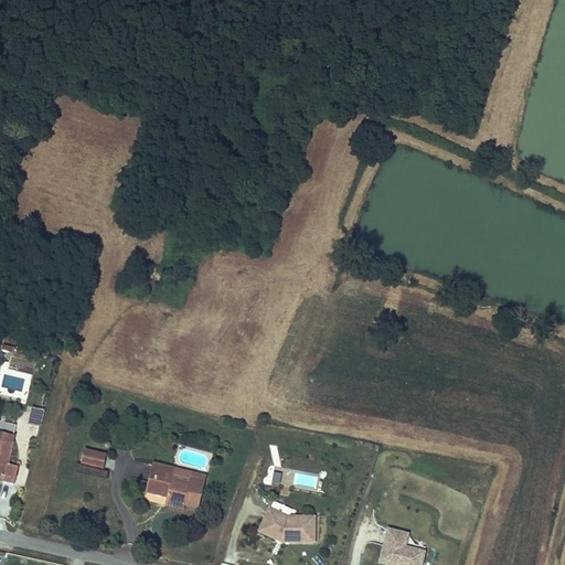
[(29,424),(42,426),(44,409),(31,407),(29,424)]
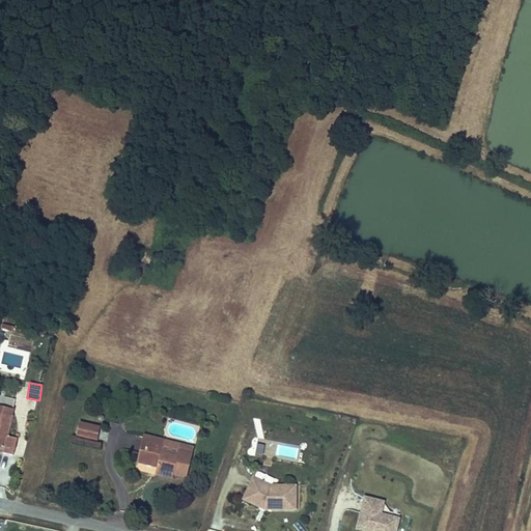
[(15,430),(20,404),(0,400),(0,438),(12,441),(15,430)]
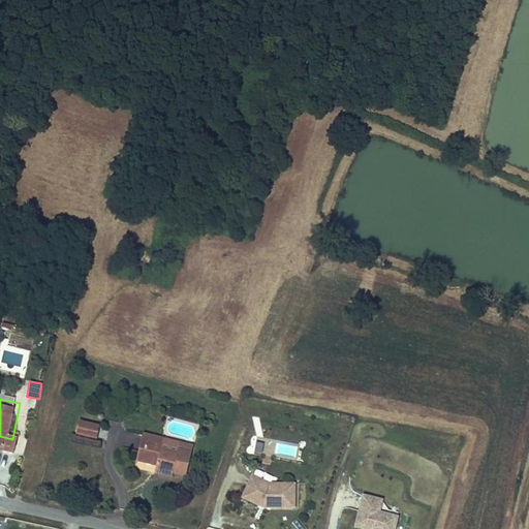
[(103,428),(104,422),(84,416),(81,430),(101,435),(103,428)]
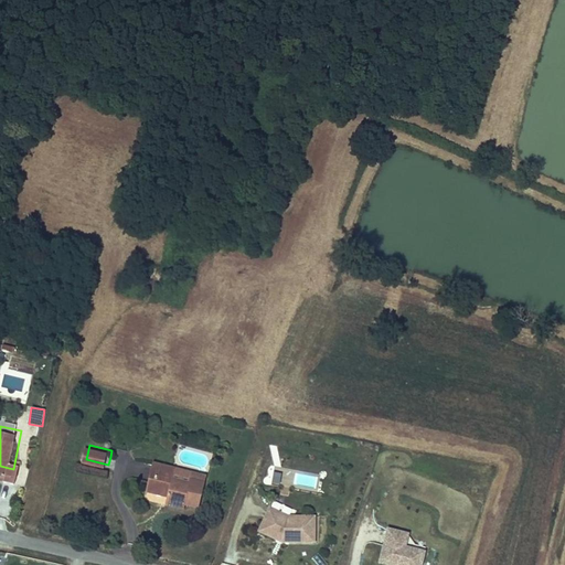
[(181,465),(158,458),(151,486),(173,491),(171,498),(189,503),(195,478),(179,473),(181,465)]
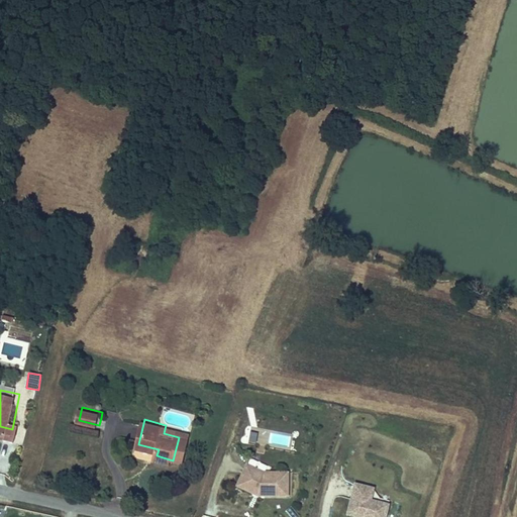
[(22,435),(24,422),(15,420),(13,433),(22,435)]
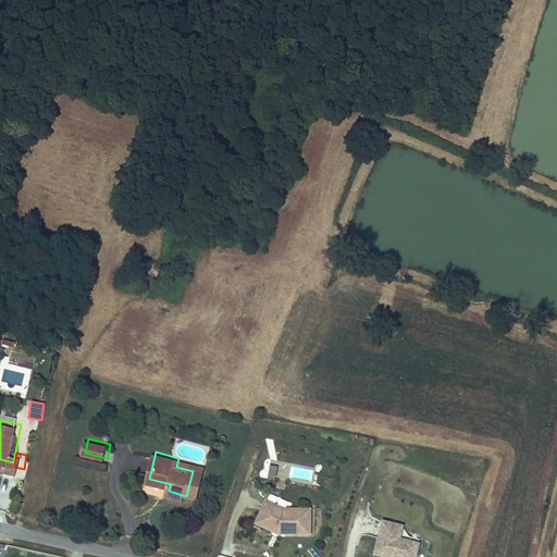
[(440,502),(448,503),(449,494),(441,493),(440,502)]
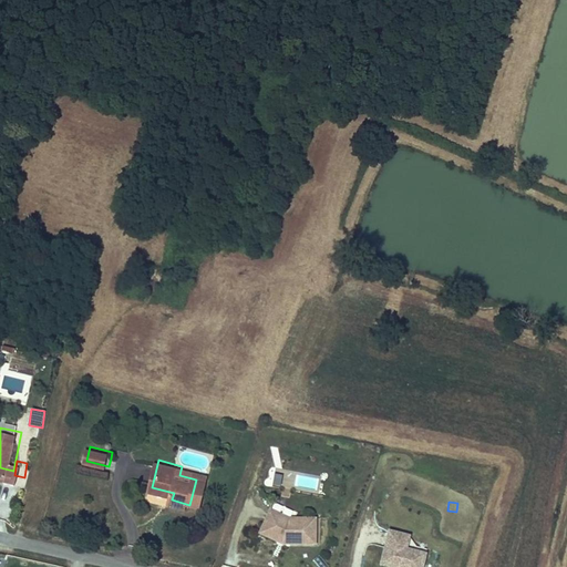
[(317,546),(319,517),(265,515),(263,544),(317,546)]
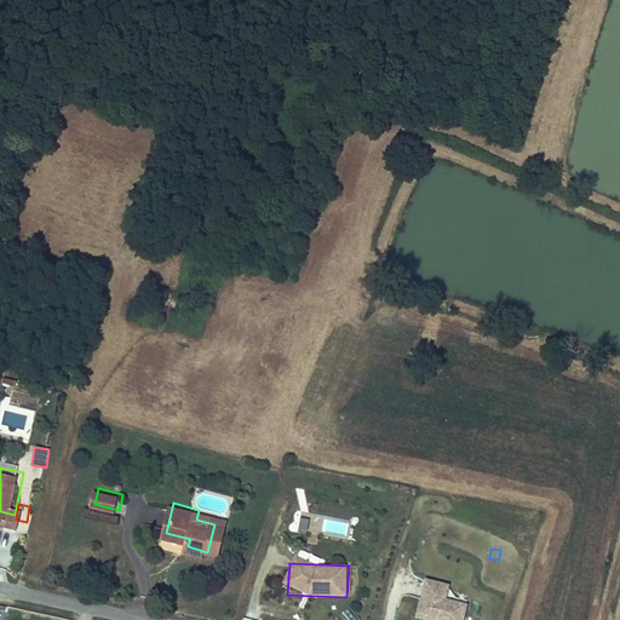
[(448,601),(451,586),(424,580),(415,619),(465,619),(469,604),(448,601)]
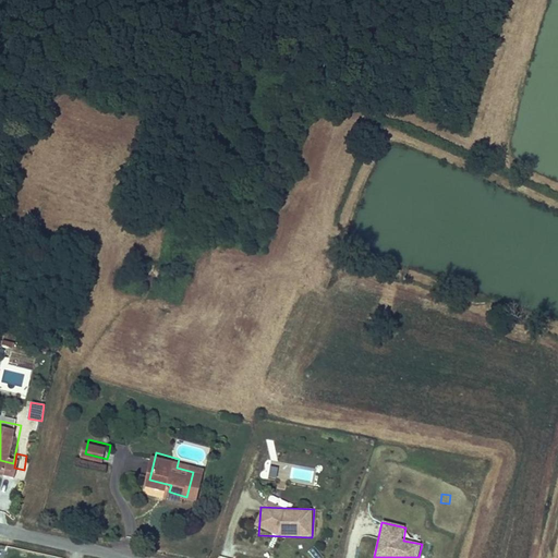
All buildings are outlined.
